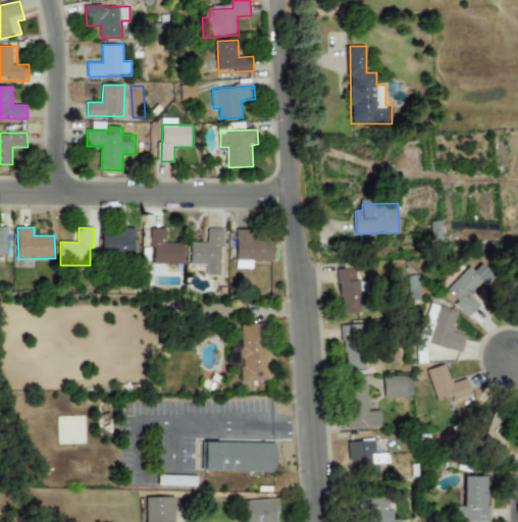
[(104,233),(104,255),(136,256),(137,228),(122,227),(122,235),(104,233)]
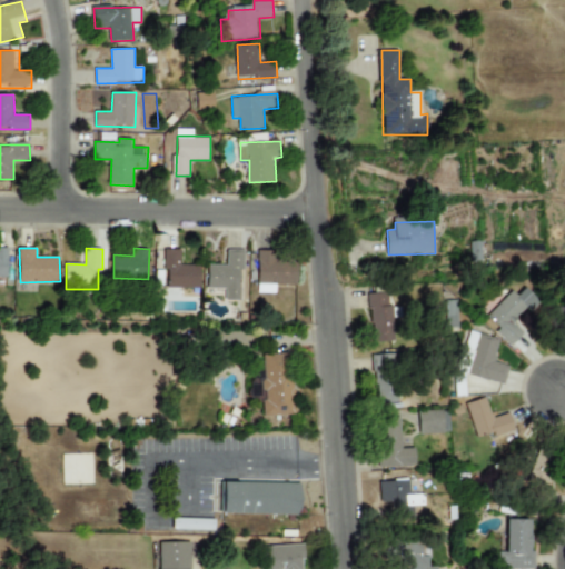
[(182,249),(167,249),(166,288),(200,289),(201,266),(181,265),(182,249)]
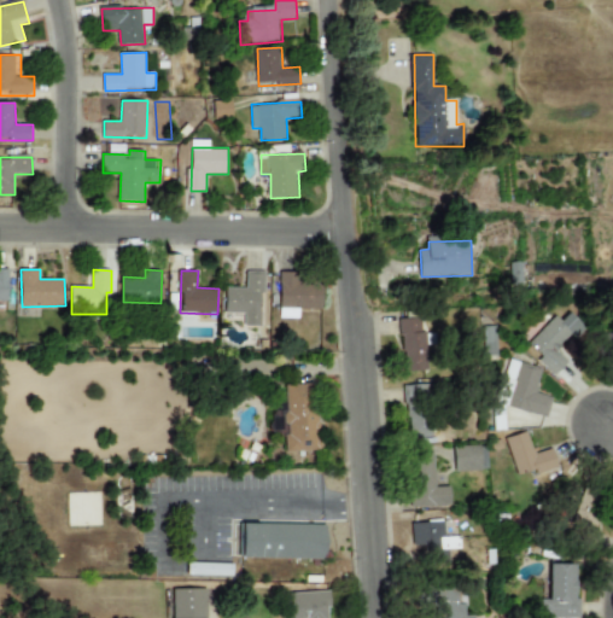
[(227,289),(227,314),(246,314),(246,321),(264,321),(266,272),(247,272),(247,289),(227,289)]
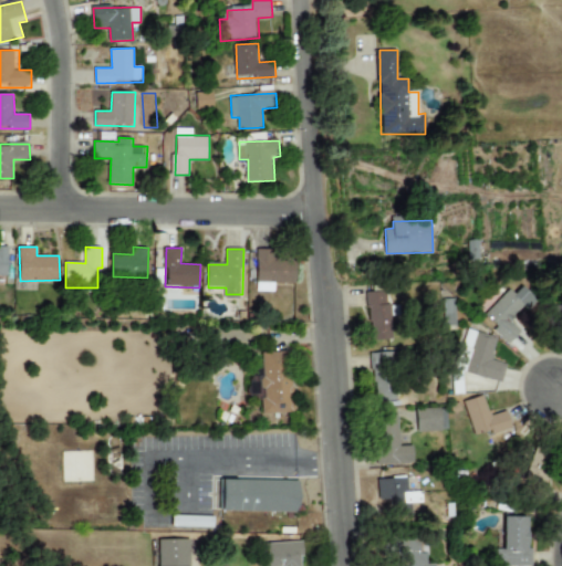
[(276,292),(276,283),(297,283),(298,259),(274,258),(274,249),(258,249),(257,291),(276,292)]
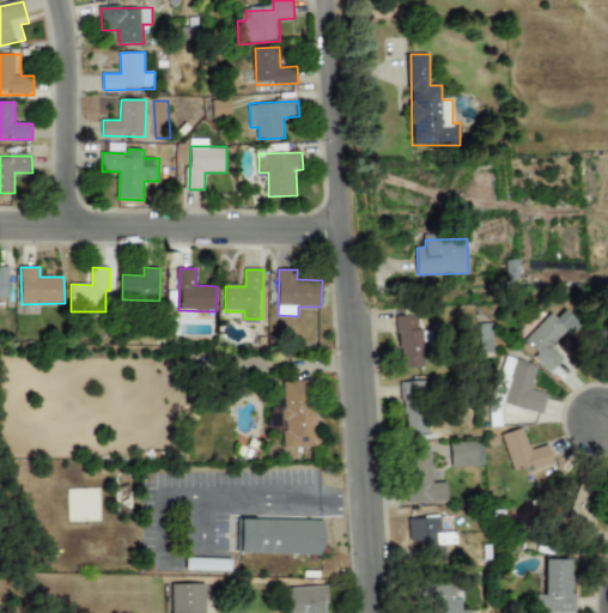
[(0,271),(0,299),(10,299),(10,271),(0,271)]
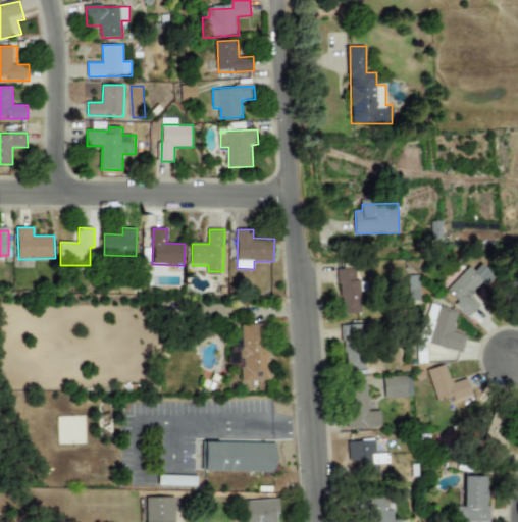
[(494,275),(482,264),(476,271),(471,266),(447,293),(472,316),(481,305),(473,298),(494,275)]
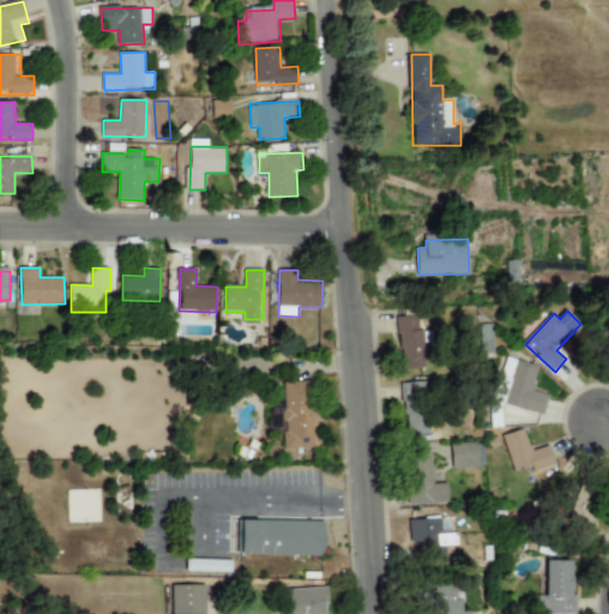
[(399,317),(403,368),(427,367),(423,315),(399,317)]
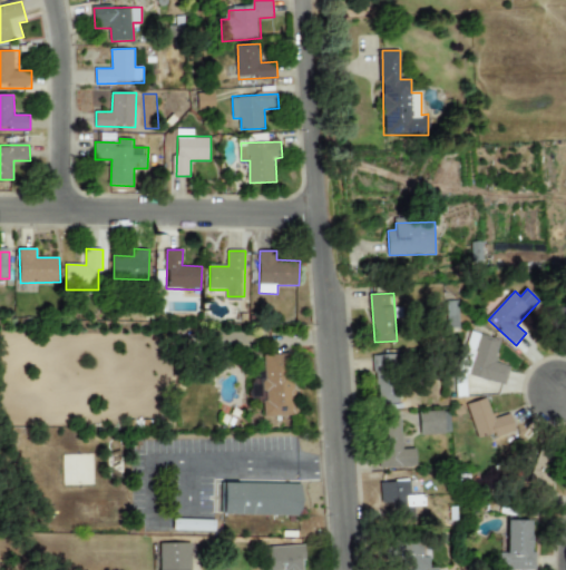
[(471,376),(506,385),(511,362),(498,359),(503,341),(481,335),(471,376)]
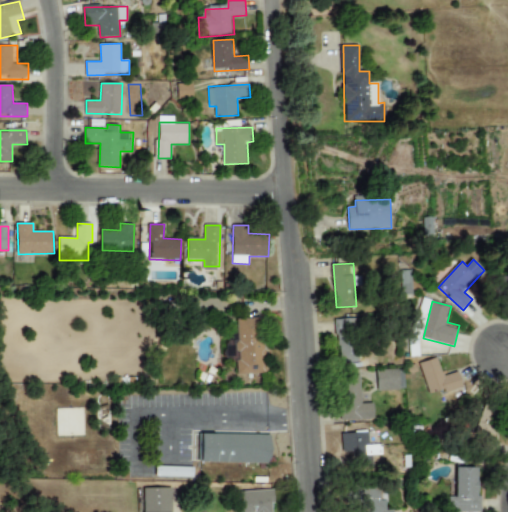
[(259,317),(236,318),(239,375),(267,373),(266,342),(261,342),(259,317)]
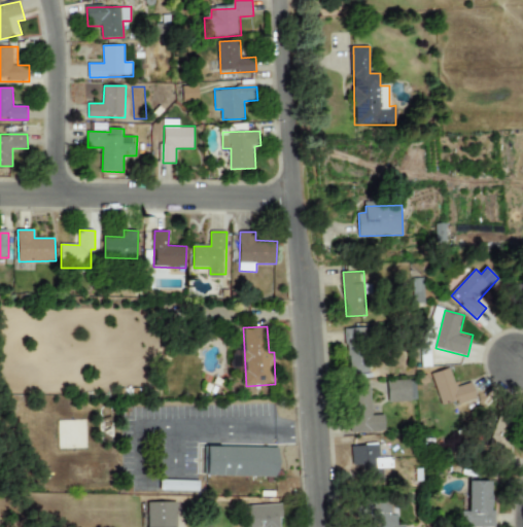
[(432,374),(443,405),(458,399),(459,405),(478,399),(473,383),(457,387),(451,367),(432,374)]
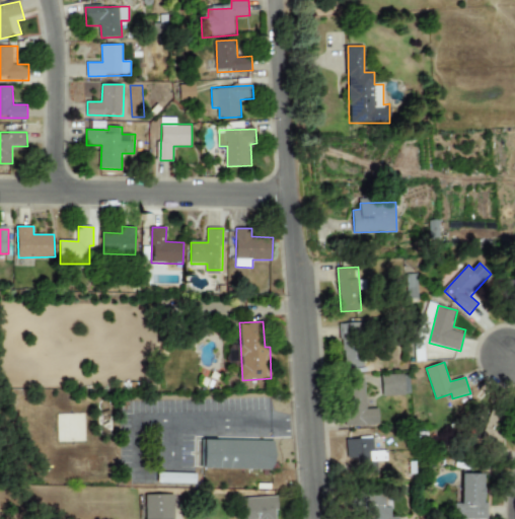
[(412,395),(411,374),(382,374),(383,395),(412,395)]
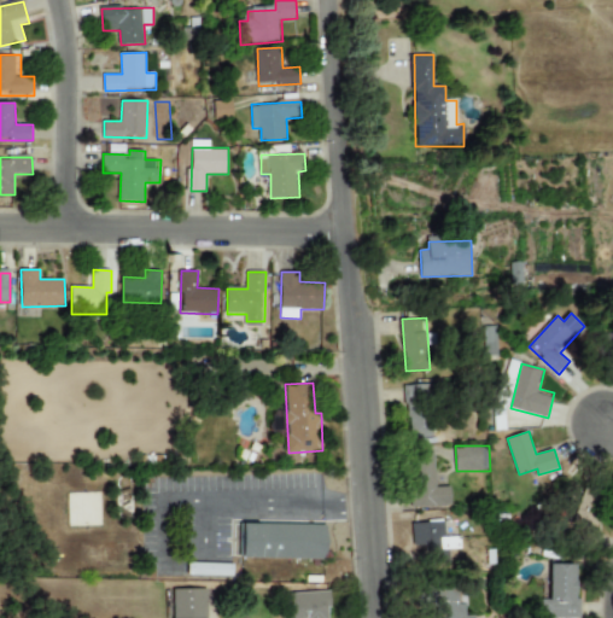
[(451,506),(451,487),(437,487),(437,452),(413,453),(414,507),(451,506)]
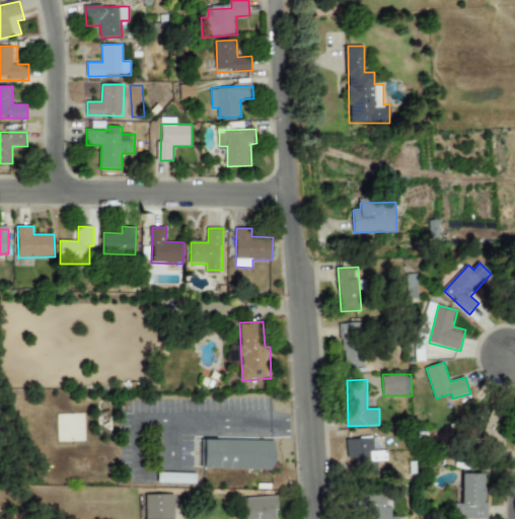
[(348,439),(349,458),(362,458),(363,472),(379,471),(379,461),(388,460),(387,450),(375,451),(375,438),(348,439)]
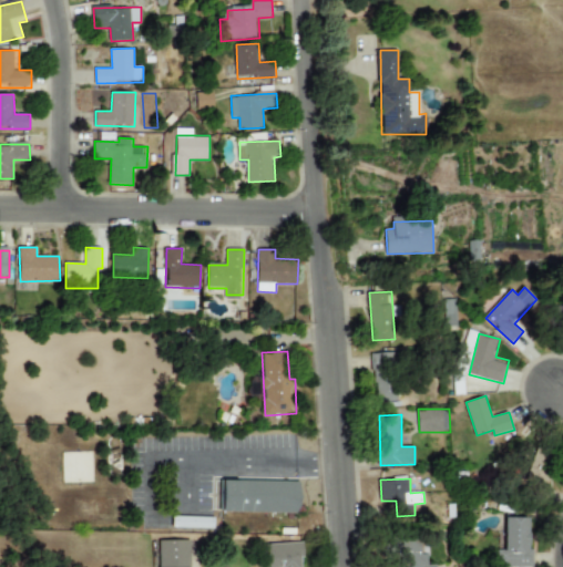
[(302,481),(247,481),(247,513),(300,513),(302,481)]
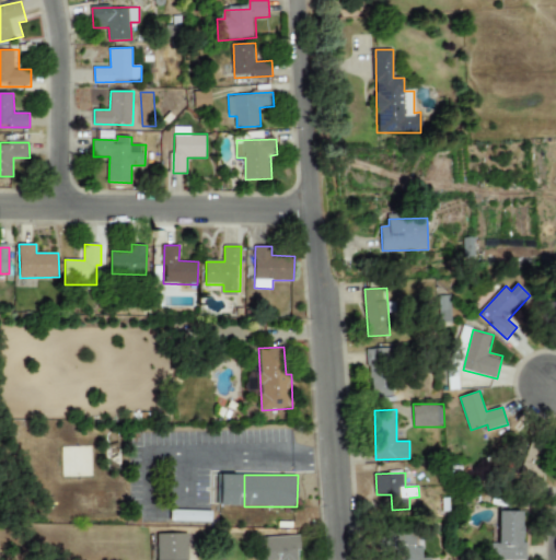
[(188,559),(189,534),(159,534),(158,559),(188,559)]
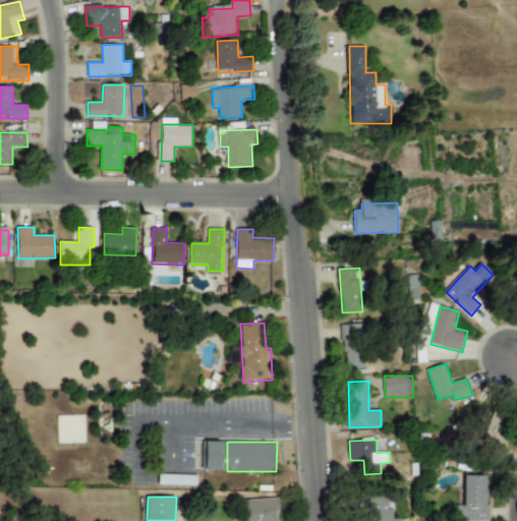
[(278,520),(278,499),(245,500),(245,520),(278,520)]
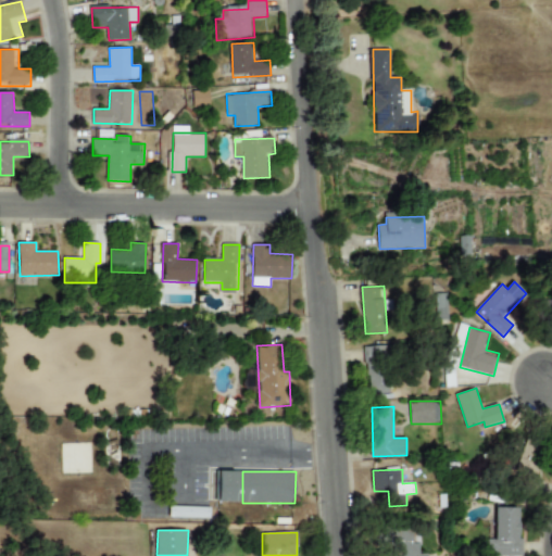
[(429,555),(422,555),(422,532),(390,532),(390,539),(380,539),(381,555),(394,555),(429,555)]
